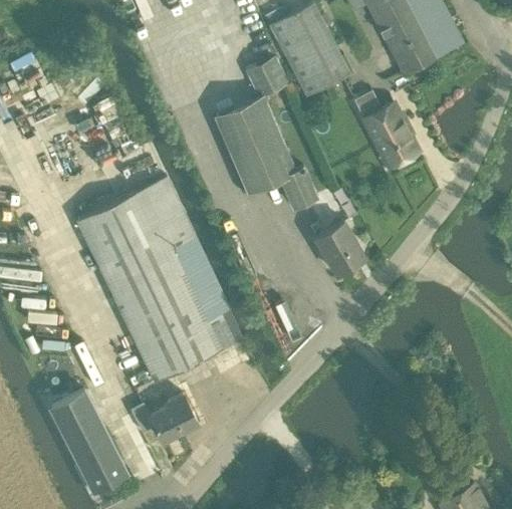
[(441,0),(363,0),(404,76),(464,45),(453,23),(441,0)]
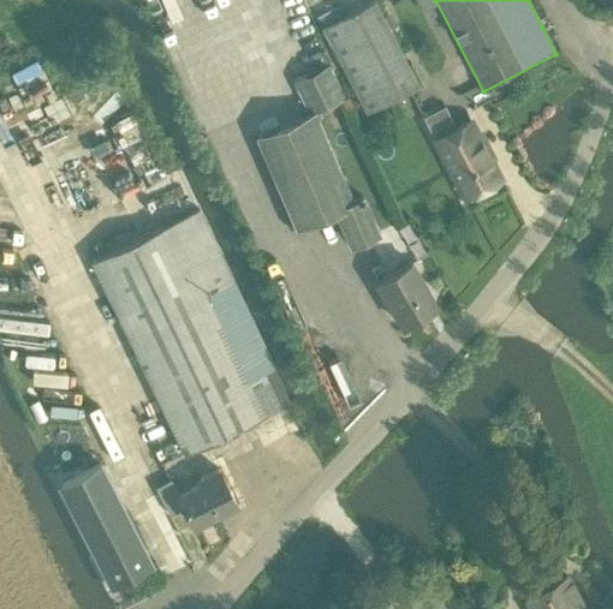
[(421,89),(376,5),(323,33),(368,118),(421,89)]
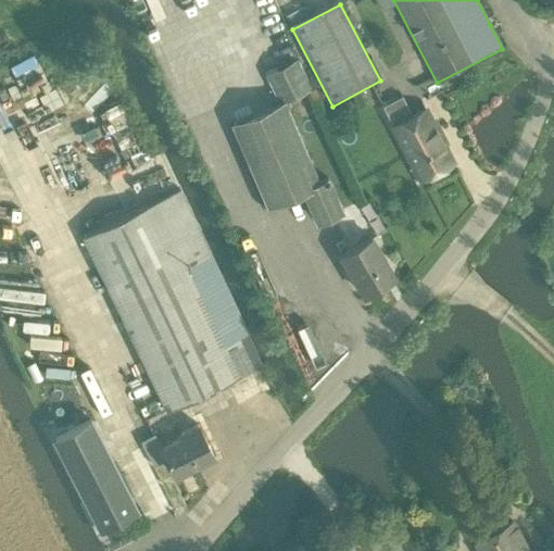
[(268,78),(280,107),(286,103),(287,105),(314,92),(300,63),(268,78)]
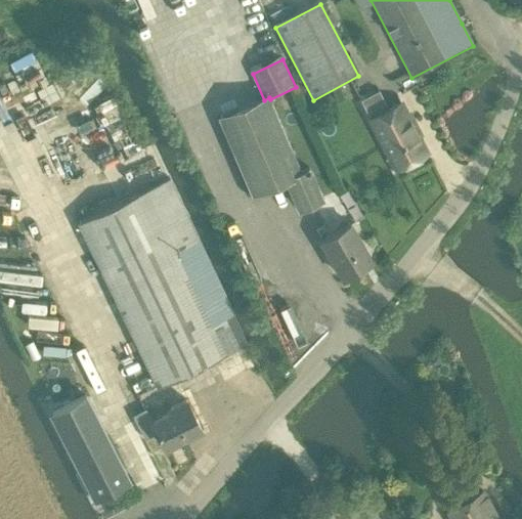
[(381,94),(362,103),(372,122),(372,123),(397,172),(428,157),(414,129),(417,128),(410,116),(407,118),(401,106),(390,113),(381,94)]
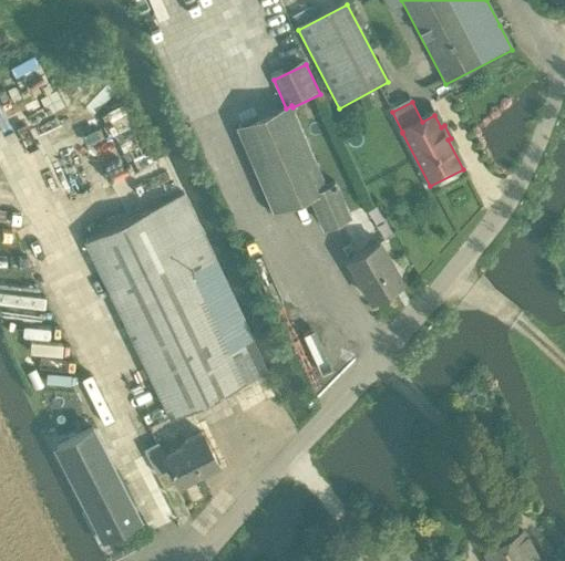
[(293,107),(291,105),(286,108),(238,128),(275,215),(311,199),(326,231),(350,220),(335,185),(327,188),(293,107)]
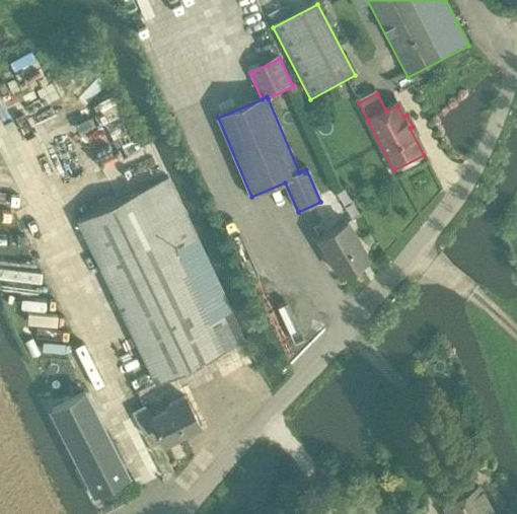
[(246,344),(169,180),(79,223),(156,386),(246,344)]
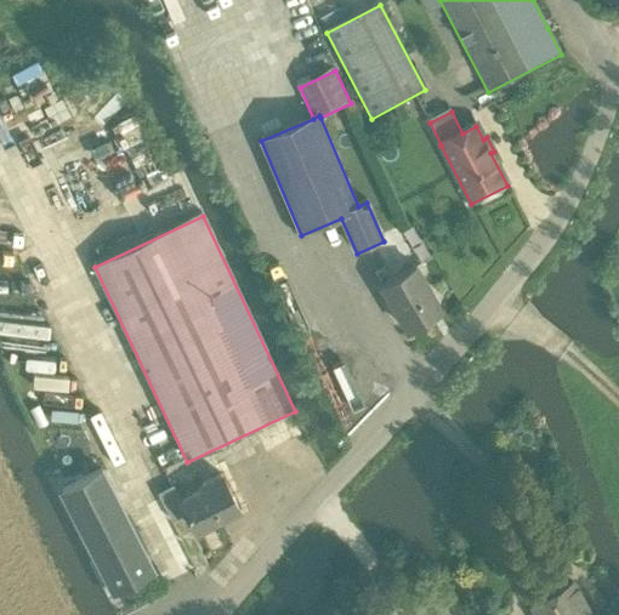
[(443,313),(416,268),(381,289),(408,335),(443,313)]
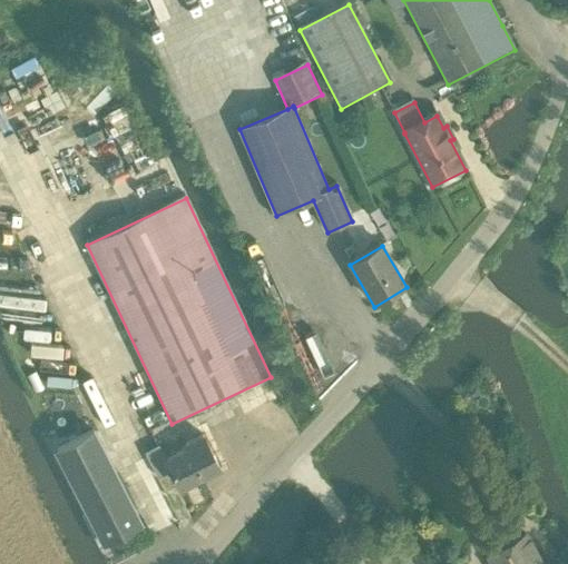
[(95,434),(57,454),(104,545),(142,525),(95,434)]
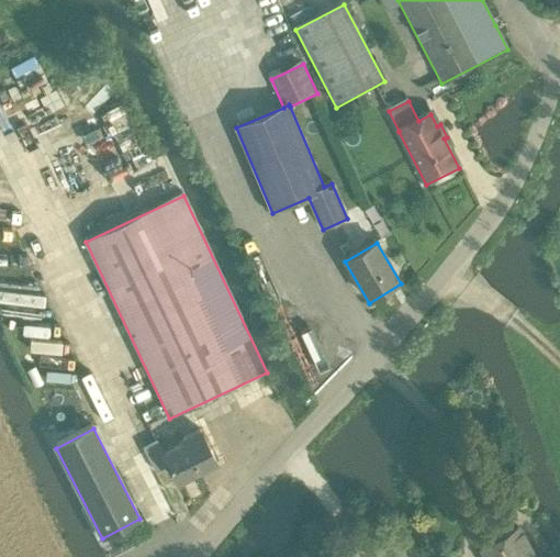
[(217,465),(200,432),(181,442),(183,445),(164,455),(158,443),(144,450),(157,477),(170,470),(178,486),(217,465)]
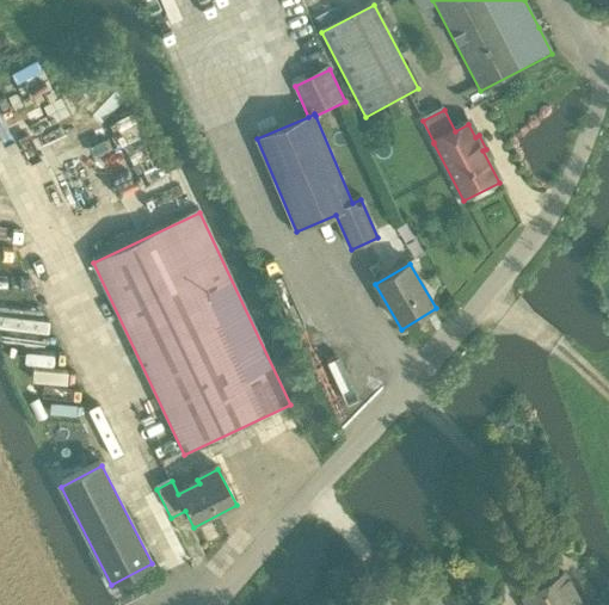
[(524,603),(526,604),(579,604),(565,579),(524,603)]
